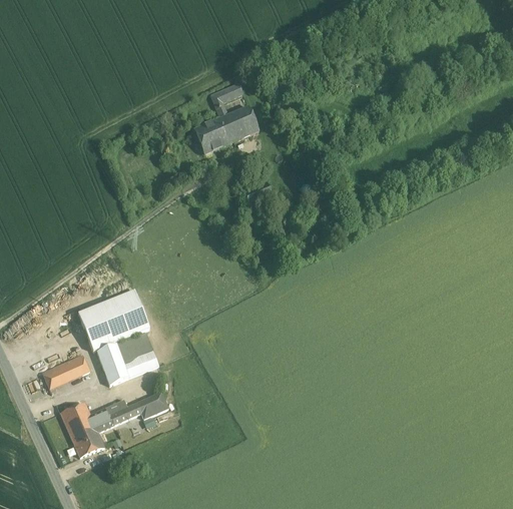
[(238,83),(211,94),(216,107),(223,104),(221,100),(242,92),(238,83)]
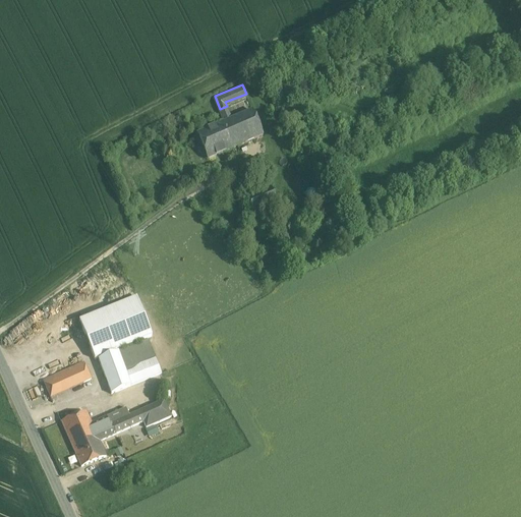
[(224,118),(227,117),(231,115),(227,106),(220,109),(224,118)]
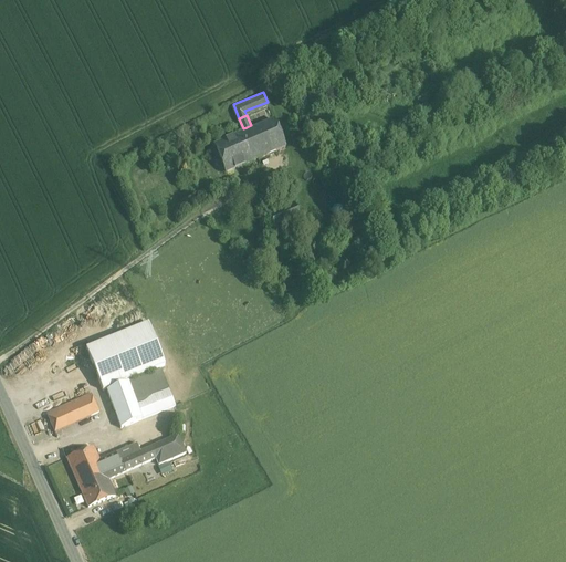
[(251,125),(247,127),(258,155),(285,143),(274,115),(251,125)]
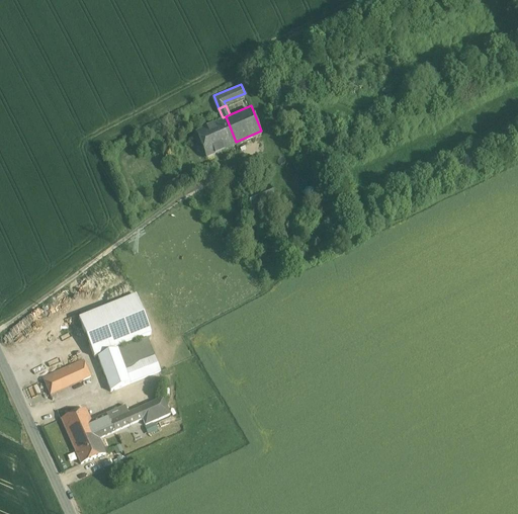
[(226,116),(223,117),(196,129),(205,154),(236,142),(226,116)]
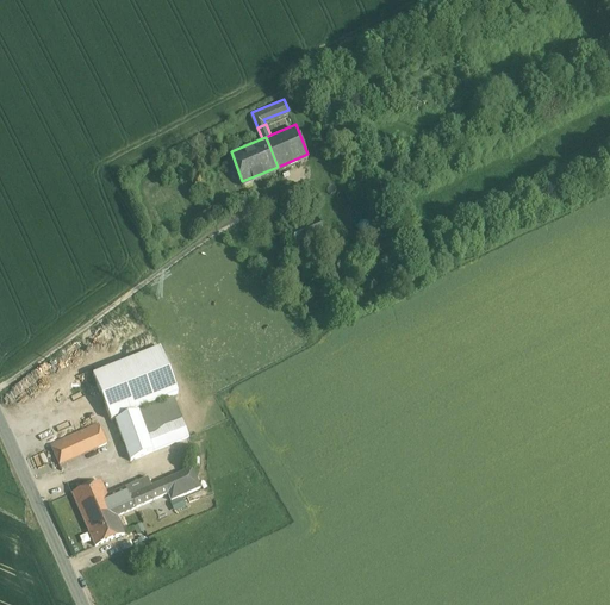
[(160,344),(93,370),(111,416),(122,412),(123,413),(135,409),(134,406),(178,388),(160,344)]
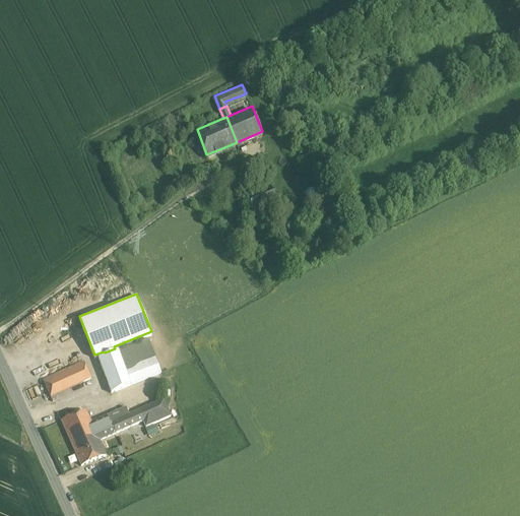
[(148,335),(134,340),(141,360),(155,355),(148,335)]
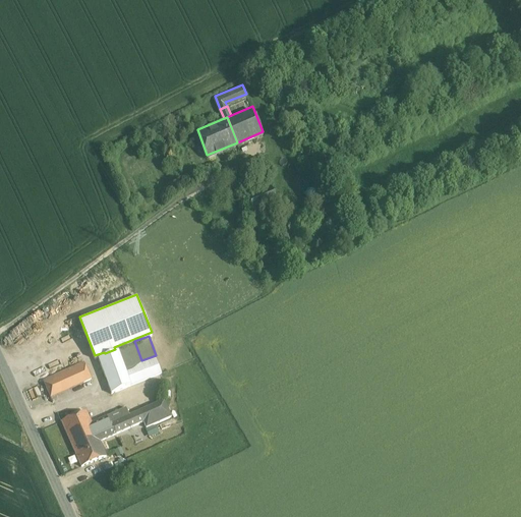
[(134,341),(118,348),(125,367),(141,361),(141,360),(134,341)]
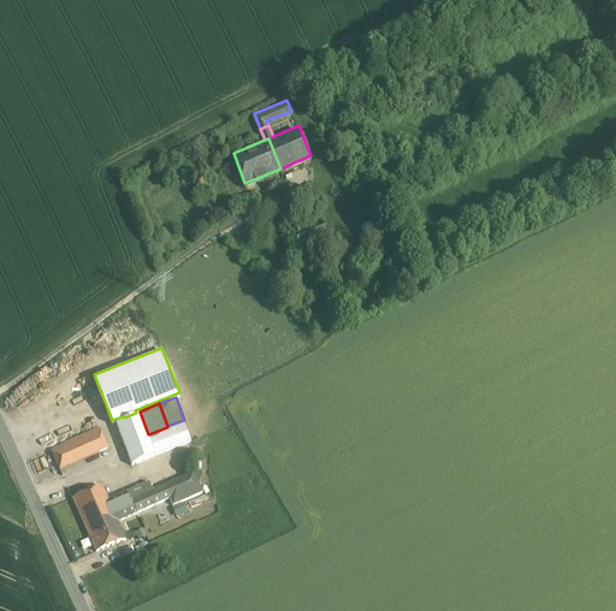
[(124,417),(117,421),(131,461),(155,452),(154,452),(148,434),(140,411),(136,413),(124,417)]
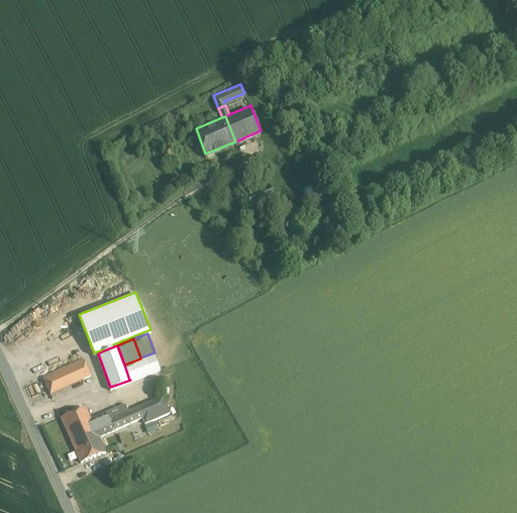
[(140,358),(145,373),(161,367),(154,352),(140,357),(140,358)]
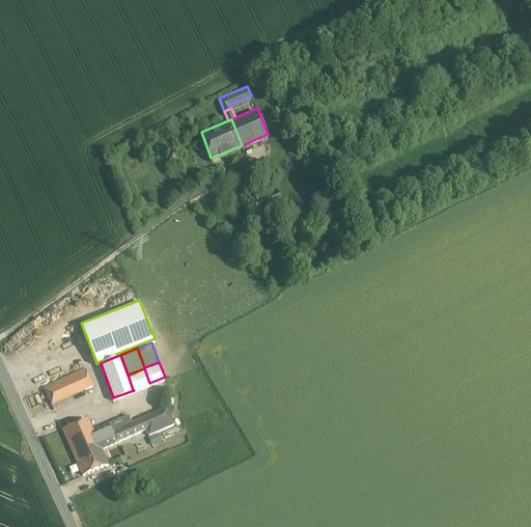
[(93,383),(85,365),(77,369),(84,387),(93,383)]
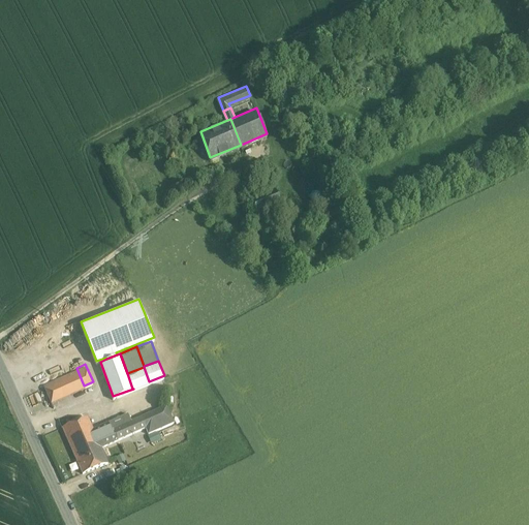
[(144,367),(127,373),(132,389),(149,381),(144,367)]
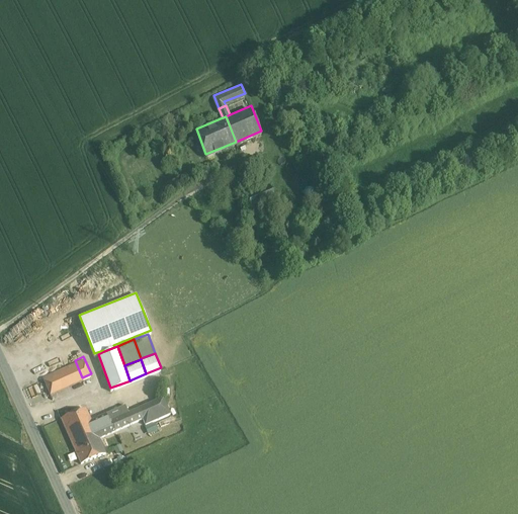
[(75,360),(50,371),(58,389),(82,377),(75,360)]
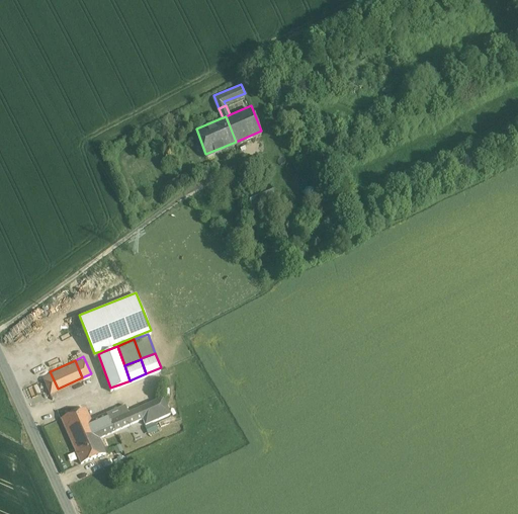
[(50,371),(42,374),(50,392),(58,389),(50,371)]
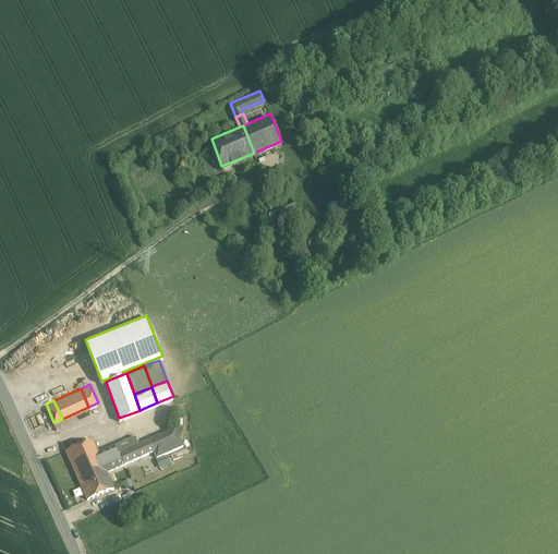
[(183,443),(176,425),(149,437),(154,448),(157,455),(183,443)]
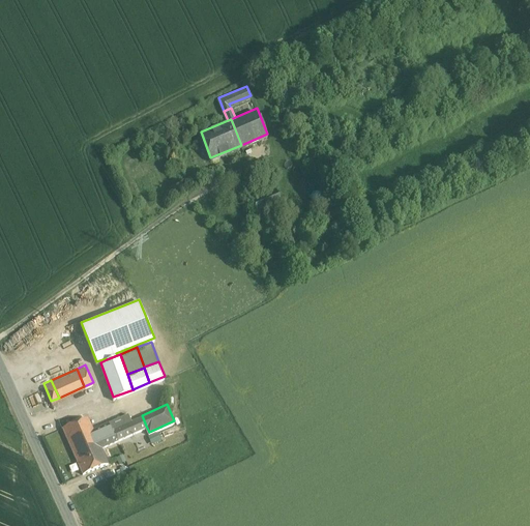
[(128,412),(93,427),(97,437),(108,432),(112,431),(111,429),(131,419),(128,412)]
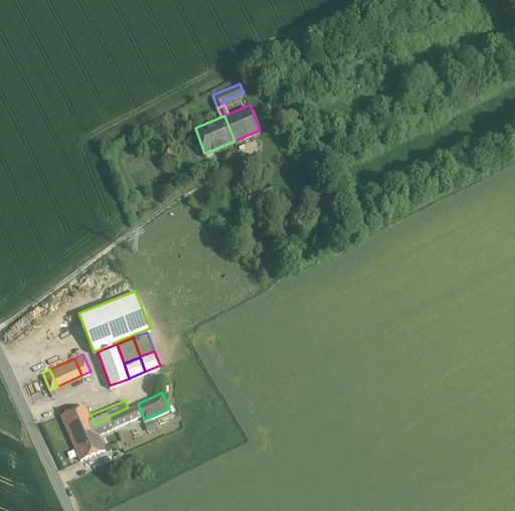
[(86,403),(60,413),(71,438),(96,428),(95,424),(91,414),(86,403)]
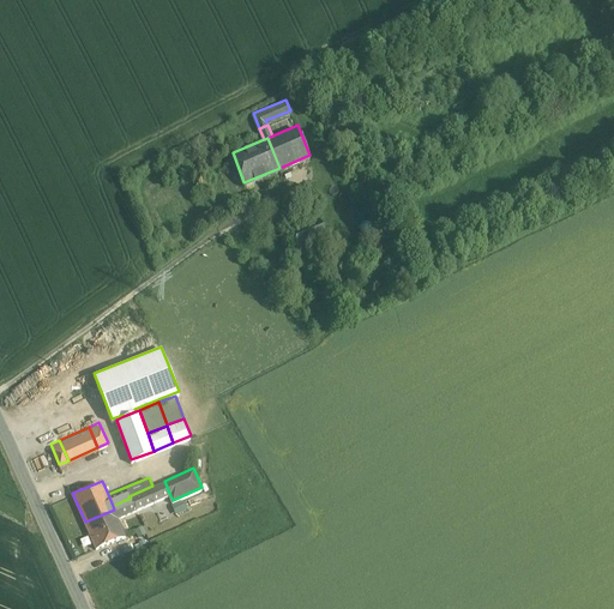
[(130,499),(125,500),(130,511),(169,493),(164,481),(152,486),(128,496),(130,499)]
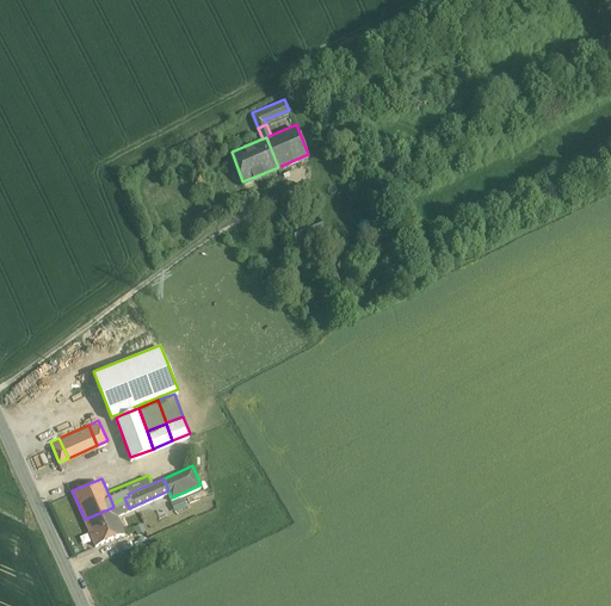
[(172,499),(176,507),(186,502),(181,493),(172,499)]
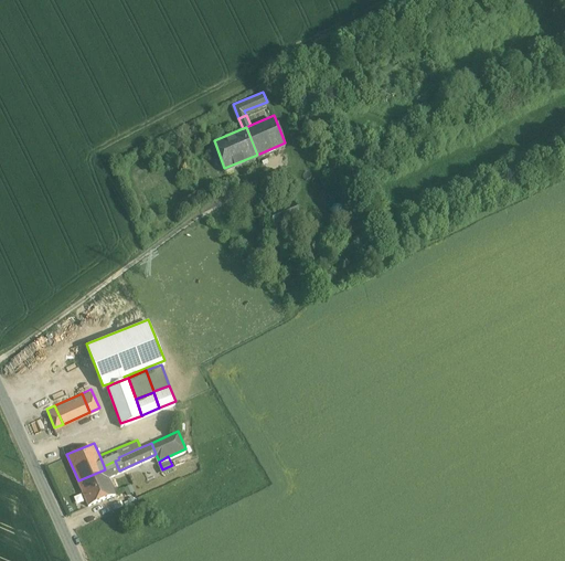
[(115,461),(104,466),(105,469),(108,475),(119,470),(115,461)]
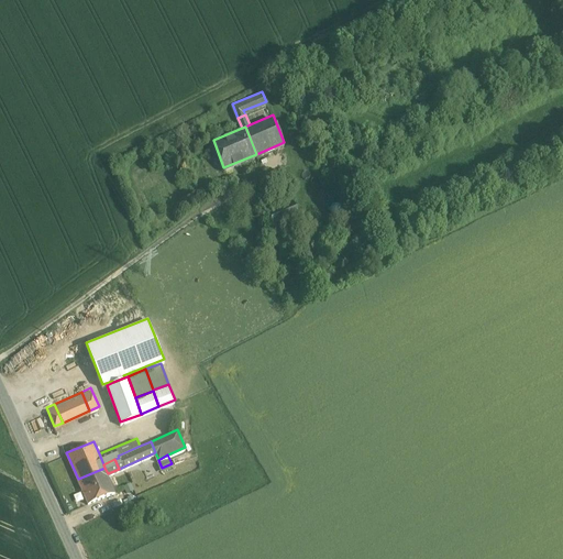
[(105,468),(78,479),(88,501),(114,490),(108,473),(105,468)]
